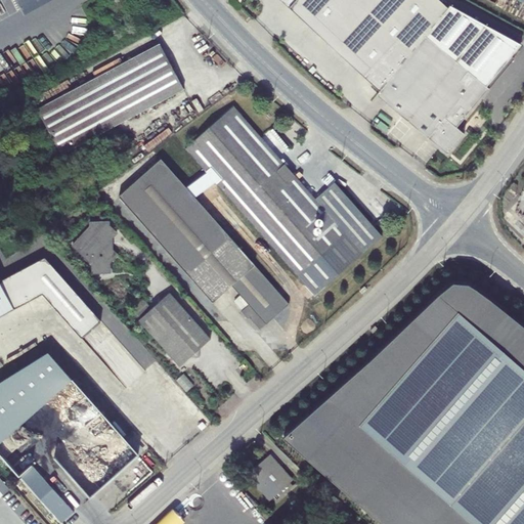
[(50,0),(16,0),(26,14),(50,0)]
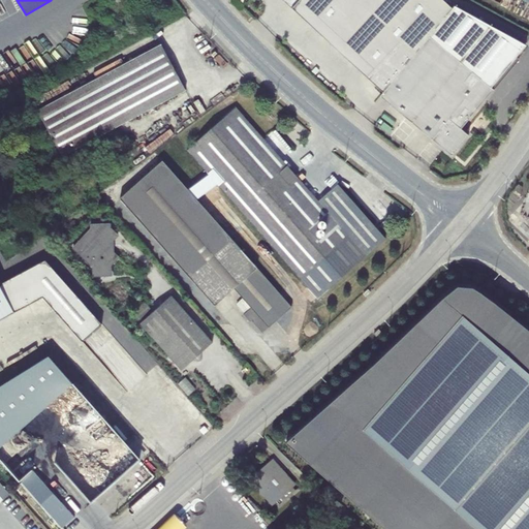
[(429,36),(453,8),(443,0),(298,0),(291,7),(382,92),(429,36)]
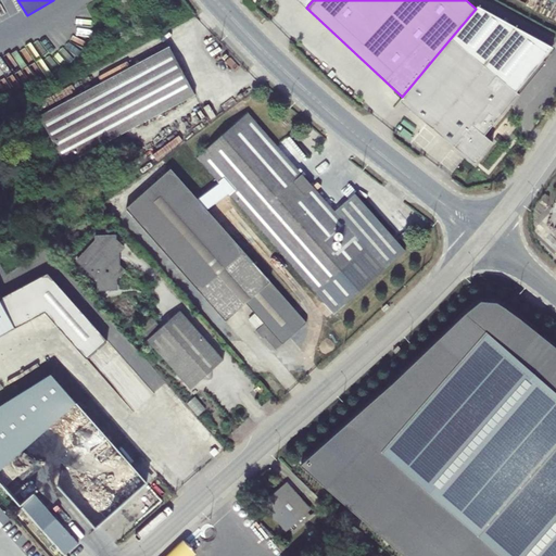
[(476,9),(451,38),(516,91),(542,60),(553,47),(478,5),(476,9)]
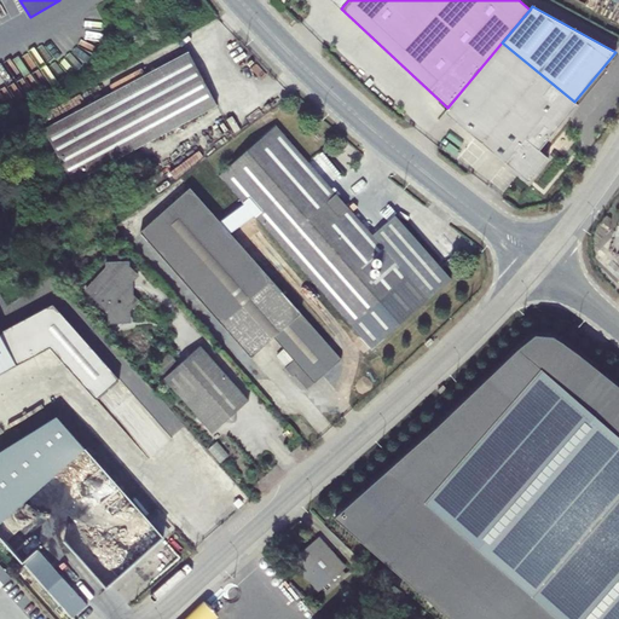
[(578,104),(574,102),(502,42),(447,108),(444,113),(528,183),(548,158),(539,150),(577,104),(578,104)]
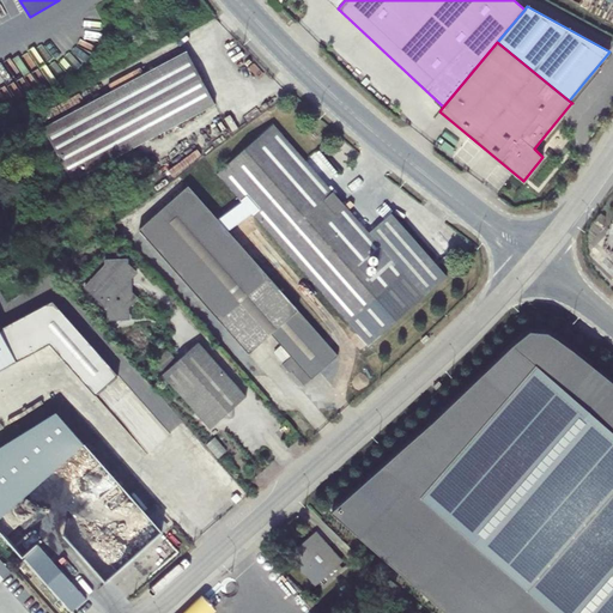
[(187,50),(43,127),(55,150),(47,153),(54,167),(61,162),(72,180),(214,104),(187,50)]
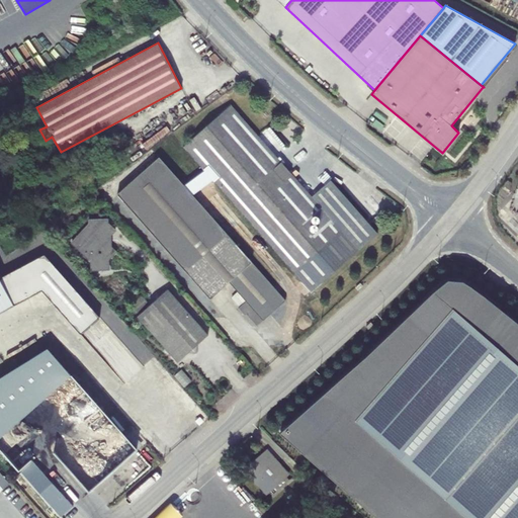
[(505,56),(481,85),(484,87),(487,83),(508,58),(505,56)]
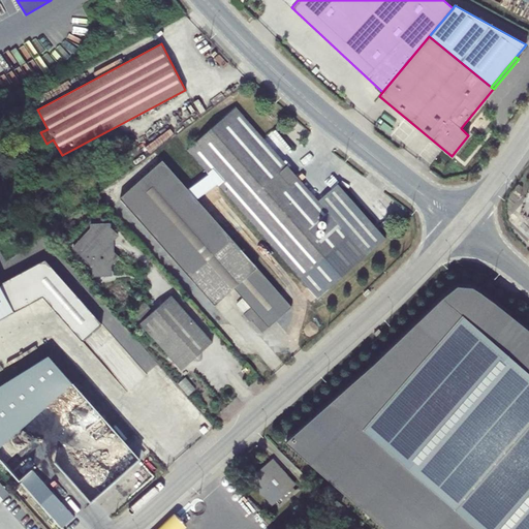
[(236,106),(187,150),(317,298),(385,238),(338,184),(318,200),(236,106)]
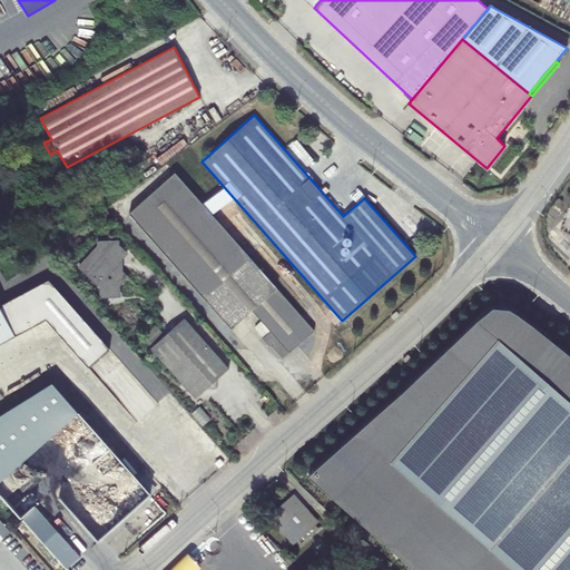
[(175,173),(129,214),(232,330),(252,311),(261,321),(254,327),(263,336),(269,331),(271,332),(263,338),(269,347),(271,346),(283,359),(314,331),(175,173)]
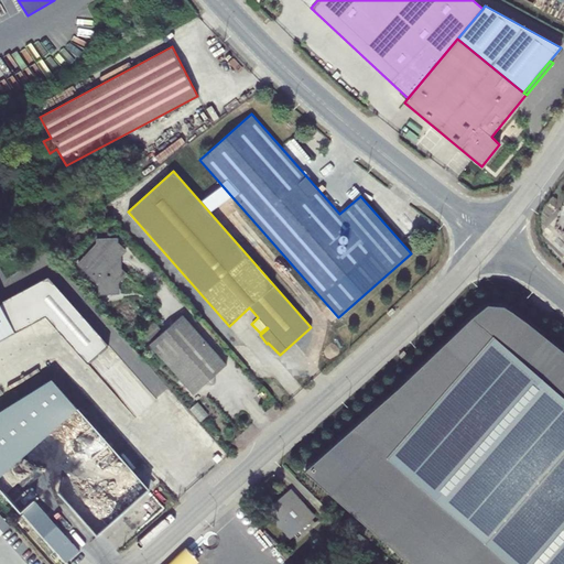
[(96,243),(76,264),(98,284),(98,295),(119,294),(119,283),(128,274),(122,269),(121,257),(127,250),(118,242),(118,238),(96,239),(96,243)]
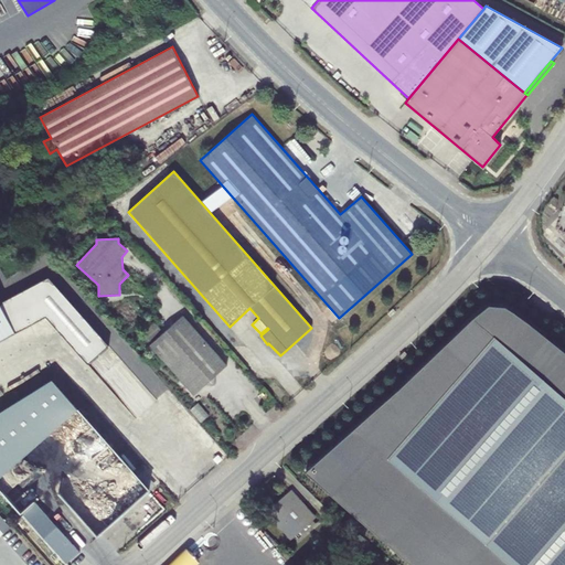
[(0,340),(46,317),(87,364),(108,345),(49,277),(0,301),(0,340)]
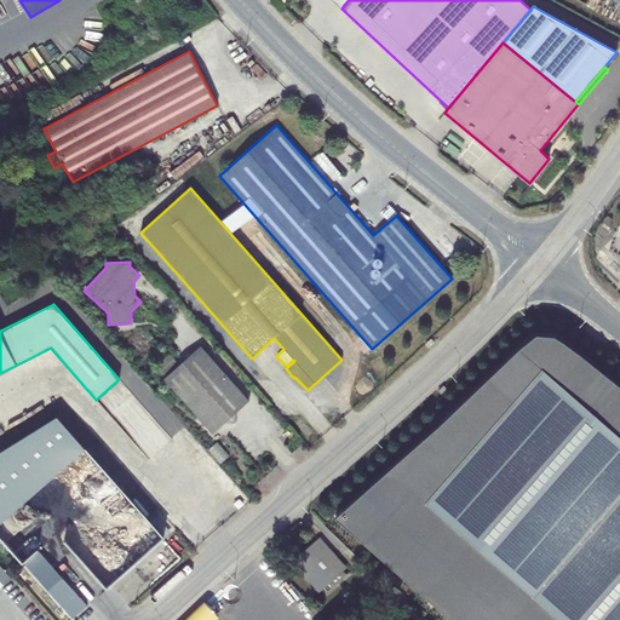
[(333,514),(452,619),(619,619),(619,383),(573,345),(555,333),(533,332),(511,350),(333,514)]
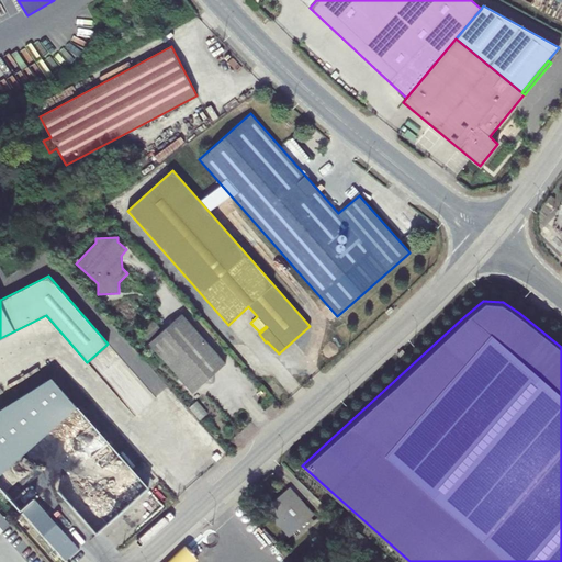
[(182,314),(148,344),(192,393),(204,382),(213,383),(214,373),(225,363),(182,314)]
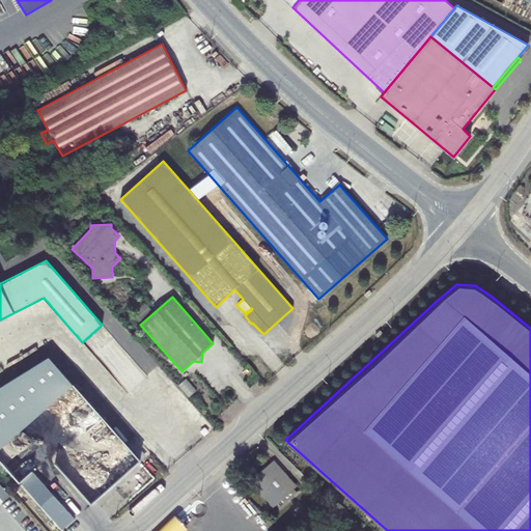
[(49,357),(0,387),(0,448),(73,384),(49,357)]
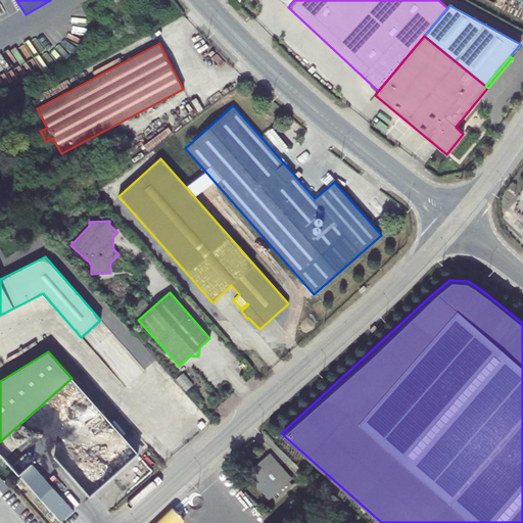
[(183,373),(176,379),(186,391),(194,385),(183,373)]
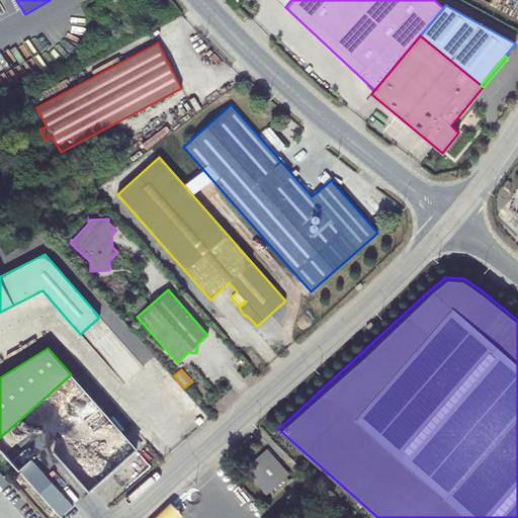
[(268,450),(247,469),(268,493),(274,488),(277,491),(289,481),(286,477),(289,475),(268,450)]
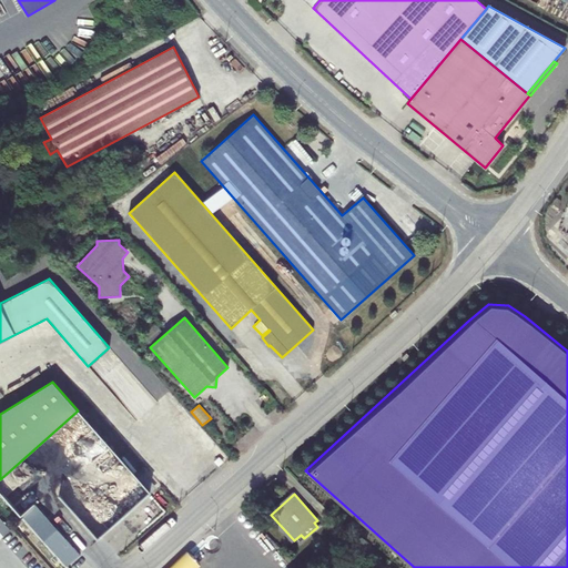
[(79,555),(34,503),(20,515),(66,566),(67,565),(66,564),(66,565),(63,561),(67,561),(70,559),(74,557),(78,555),(79,555)]
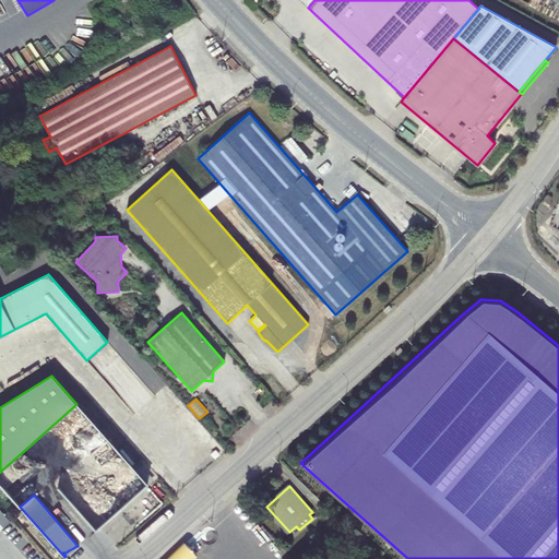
[(0,524),(2,528),(10,522),(0,510),(0,524)]
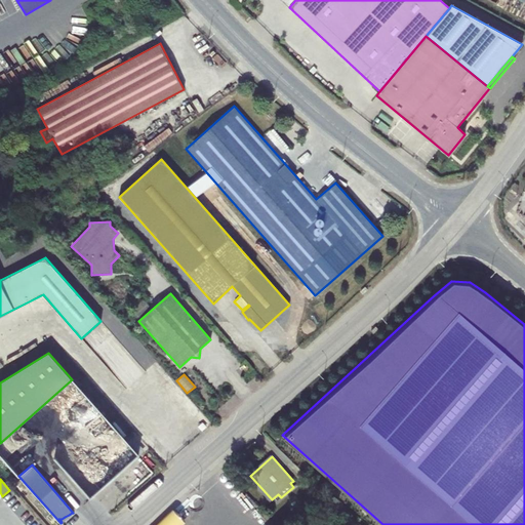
[(62,522),(72,513),(69,515),(65,517),(62,519),(58,519),(61,522),(61,521),(62,522)]
